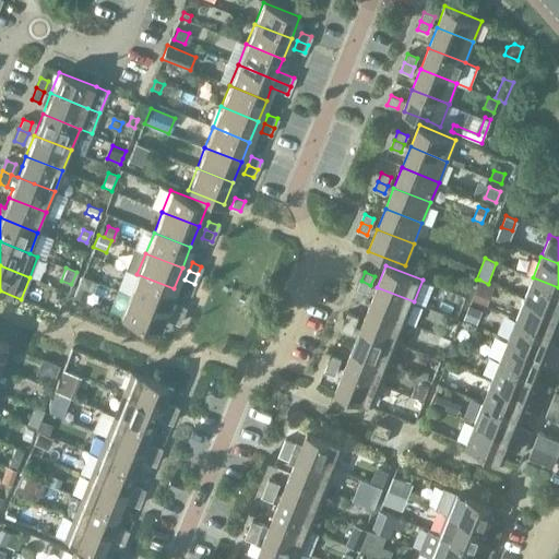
[(137,274),(129,295),(165,309),(174,288),(137,274)]
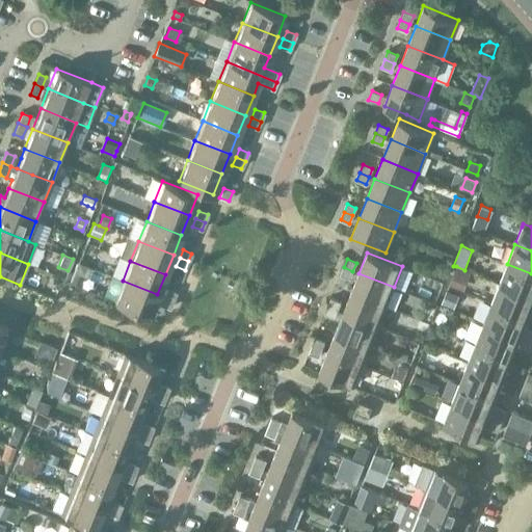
[(74,272),(84,276),(88,266),(78,262),(74,272)]
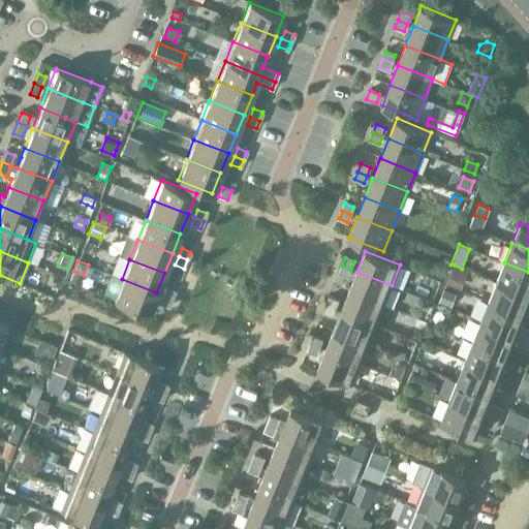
[(528,272),(504,262),(496,282),(528,294),(528,272)]
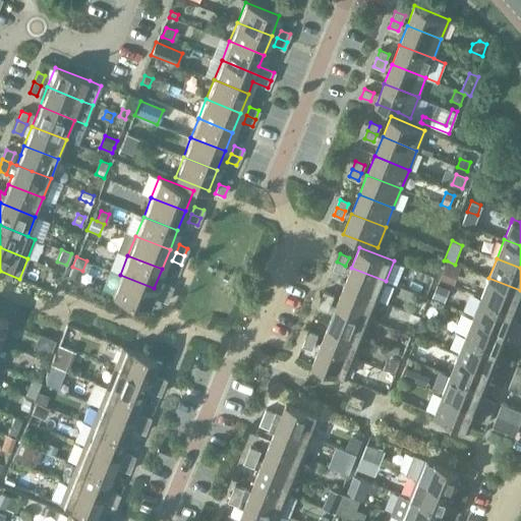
[(345,266),(337,262),(334,269),(343,273),(345,266)]
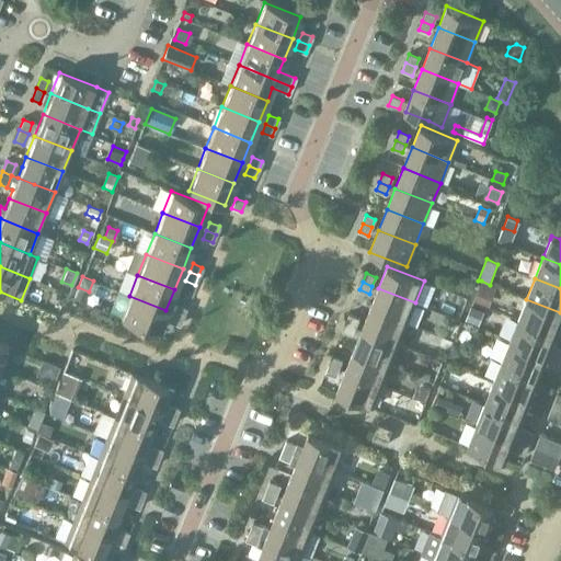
[(480,283),(472,301),(489,308),(496,289),(480,283)]
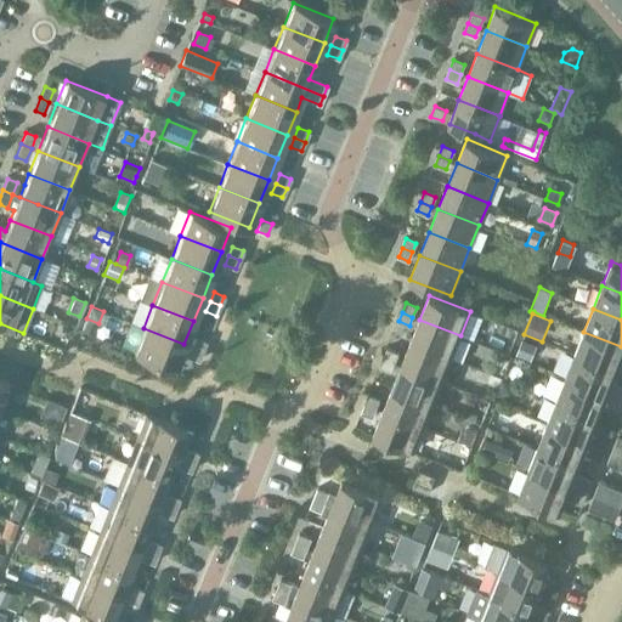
[(68,315),(66,322),(75,326),(78,318),(68,315)]
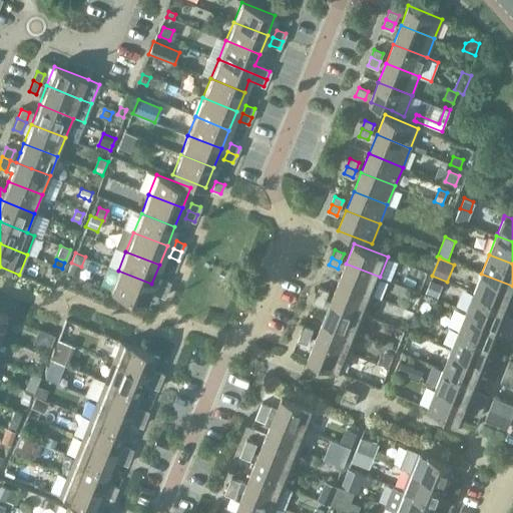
[(339,283),(372,296),(380,277),(346,264),(339,283)]
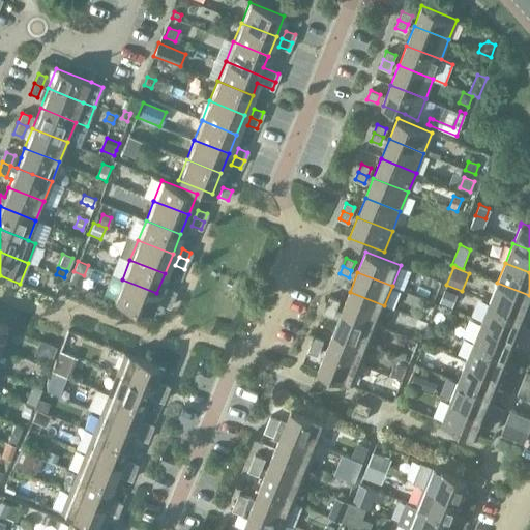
[(156,293),(122,280),(114,300),(148,314),(156,293)]
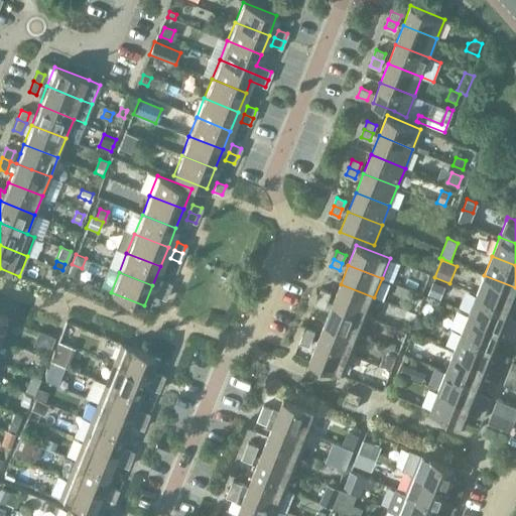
[(515,287),(484,275),(477,294),(511,308),(514,298),(515,299),(515,287)]
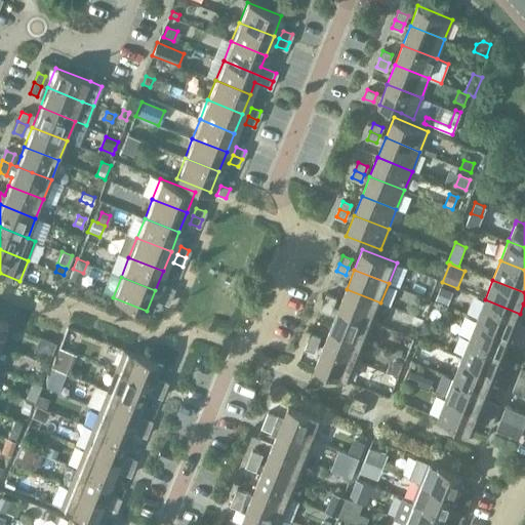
[(164,285),(161,293),(170,296),(173,288),(164,285)]
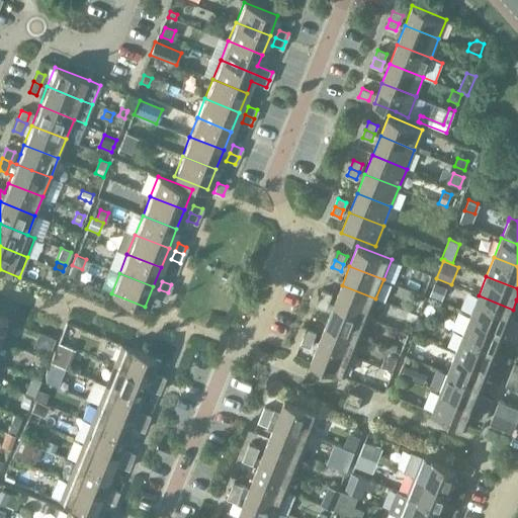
[(434,283),(430,295),(441,300),(446,288),(434,283)]
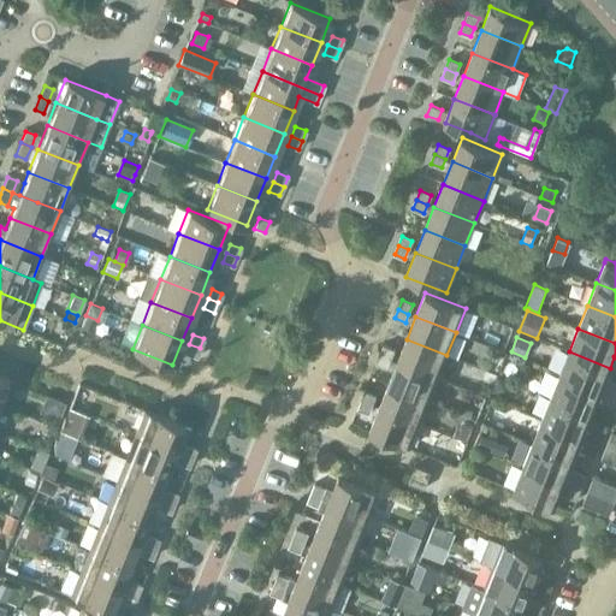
[(397,362),(438,378),(446,355),(407,339),(397,362)]
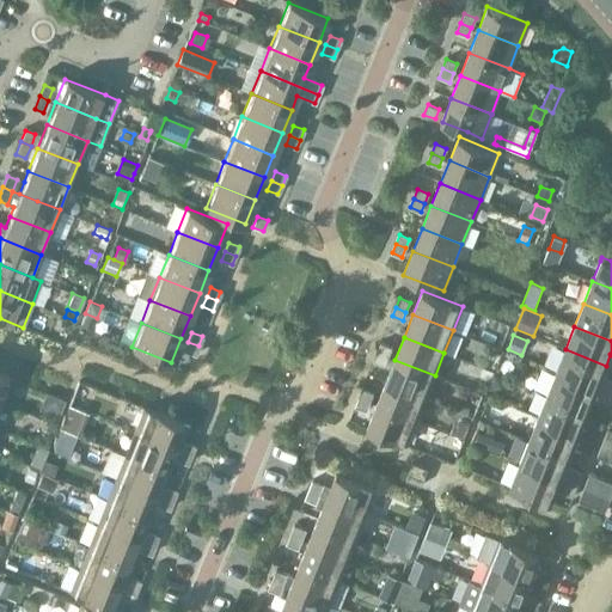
[(199,346),(188,342),(184,350),(195,355),(199,346)]
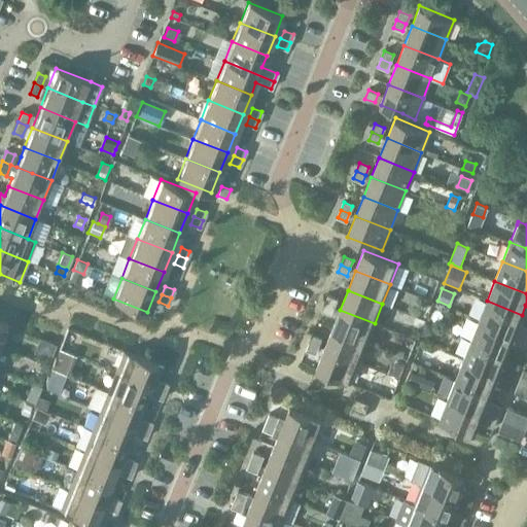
[(328,294),(325,304),(334,307),(338,299),(328,294)]
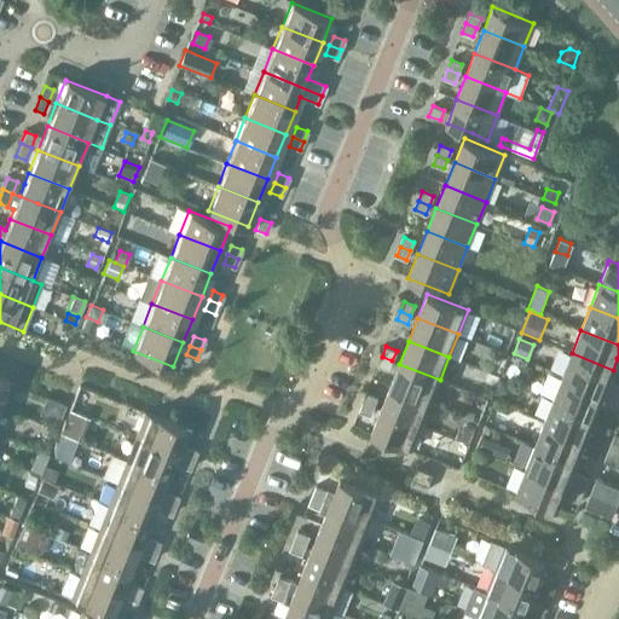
[(572,353),(562,376),(618,398),(618,383),(608,380),(613,370),(572,353)]
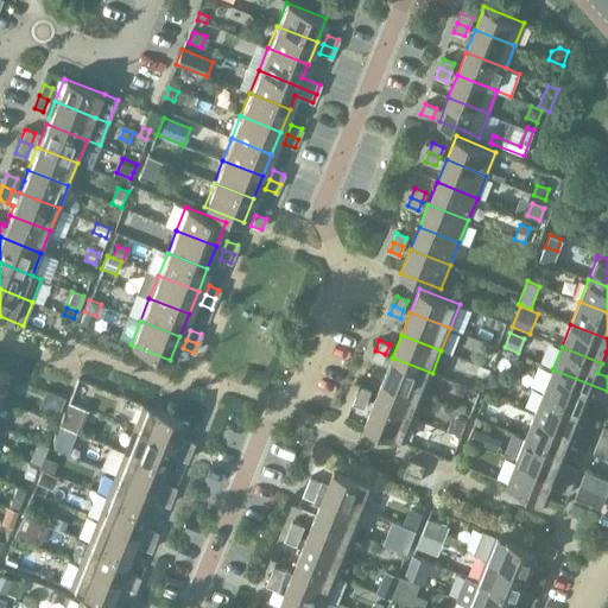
[(388,366),(382,379),(423,396),(432,373),(392,358),(385,354),(375,350),(372,359),(388,366)]
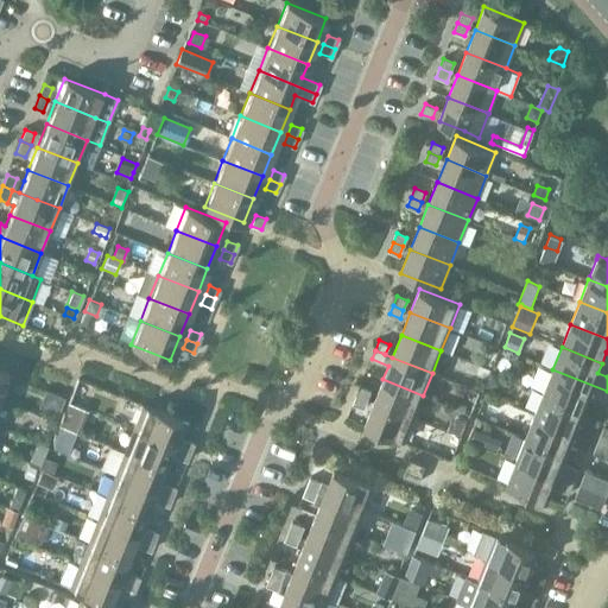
[(607,391),(552,369),(543,392),(583,409),(588,397),(606,404),(607,396),(607,391)]
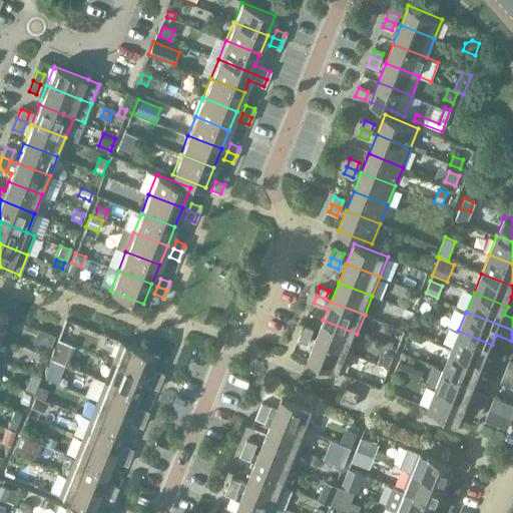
[(414,316),(410,328),(422,333),(426,321),(414,316)]
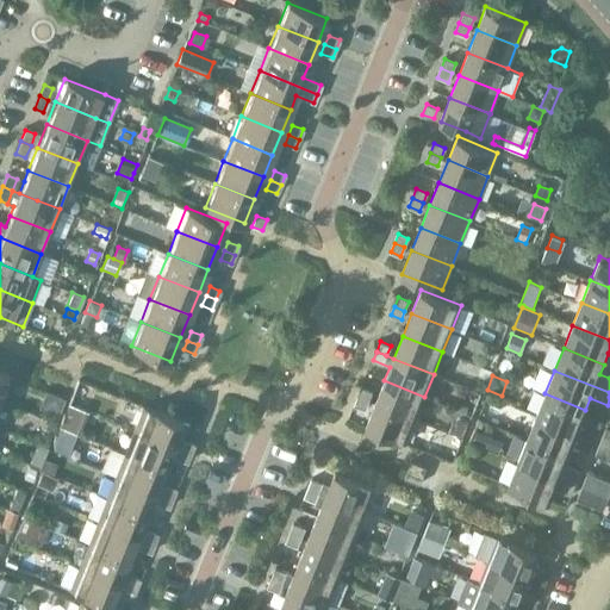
[(384,380),(375,403),(416,419),(424,397),(384,380)]
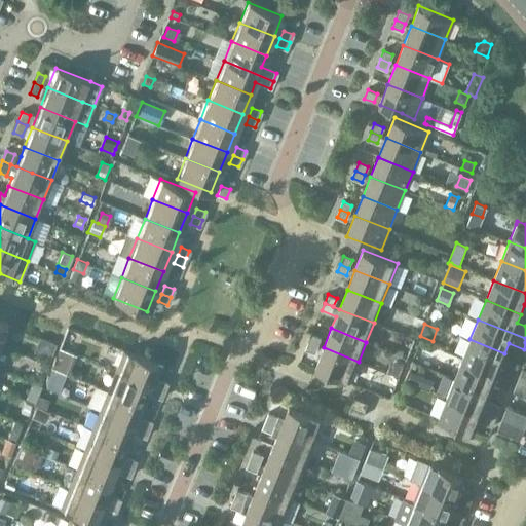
[(312,334),(308,342),(317,345),(321,337),(312,334)]
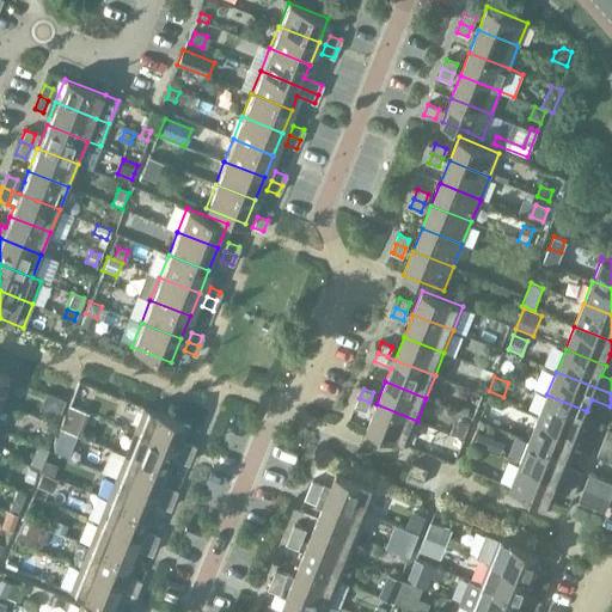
[(539,415),(538,417),(585,435),(589,423),(583,421),(587,411),(546,395),(546,397),(539,415)]
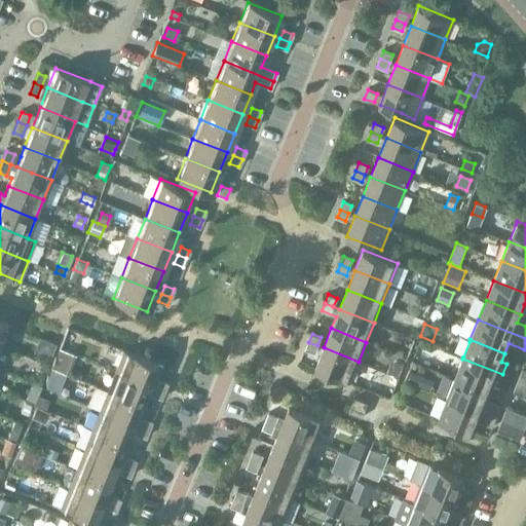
[(317,345),(308,342),(305,349),(314,353),(317,345)]
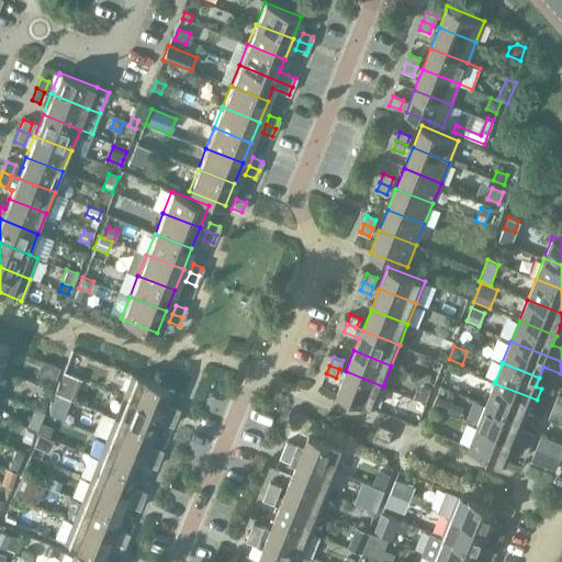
[(459,380),(462,370),(454,367),(451,377),(459,380)]
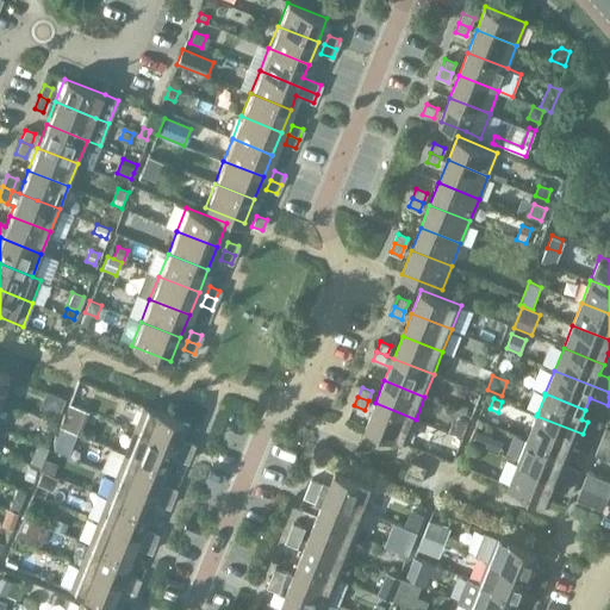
[(416,419),(375,403),(366,427),(386,435),(406,442),(416,419)]
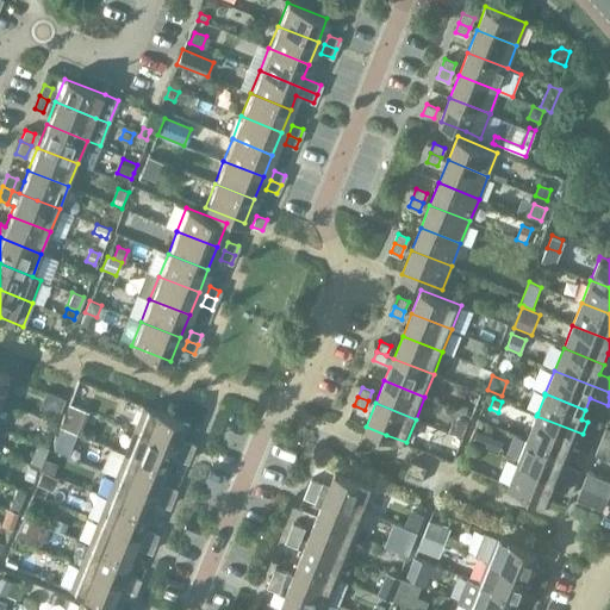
[(456,403),(454,409),(466,414),(468,408),(456,403)]
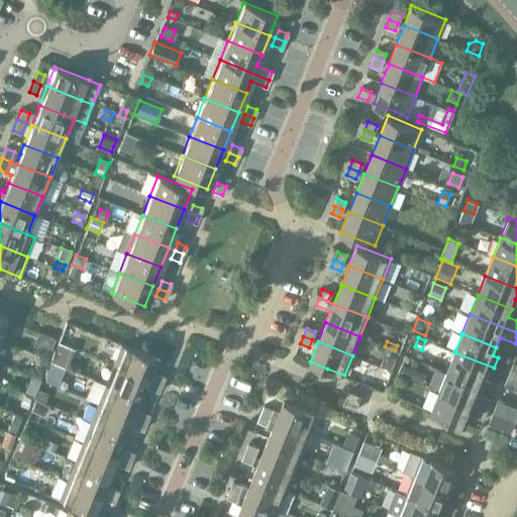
[(120,344),(112,364),(146,378),(154,357),(120,344)]
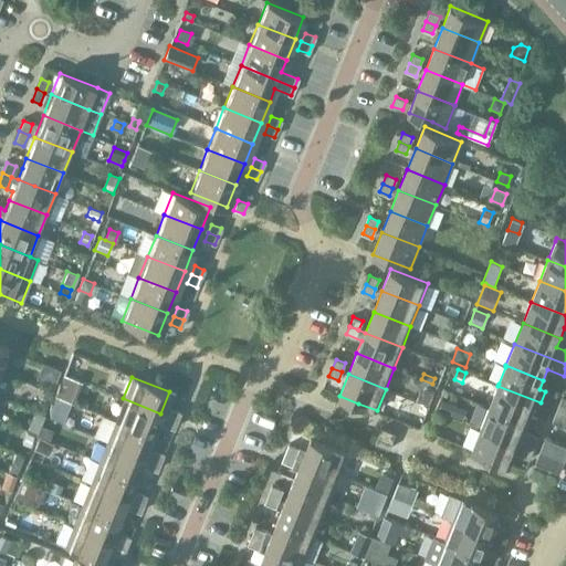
[(55,394),(54,396),(72,404),(76,392),(59,386),(55,394)]
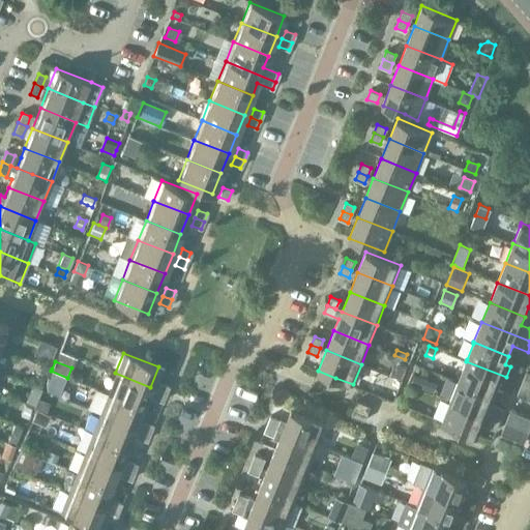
[(466,361),(458,381),(493,394),(497,385),(502,387),(506,377),(466,361)]
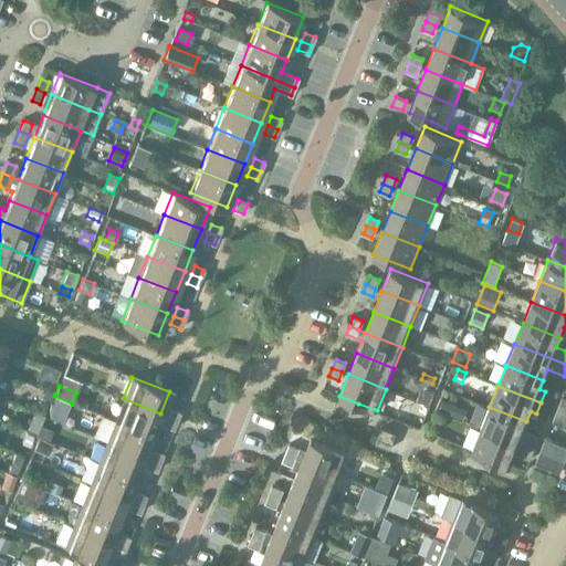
[(418,397),(416,402),(429,408),(435,394),(426,389),(422,398),(418,397)]
